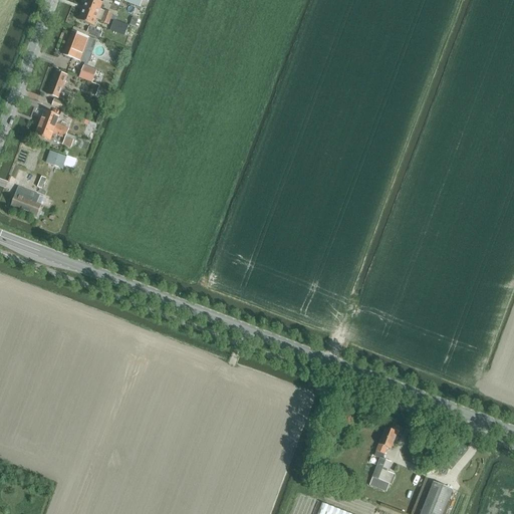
[(94,0),(86,0),(83,9),(110,19),(113,14),(105,11),(105,12),(100,10),(102,3),(94,0)]
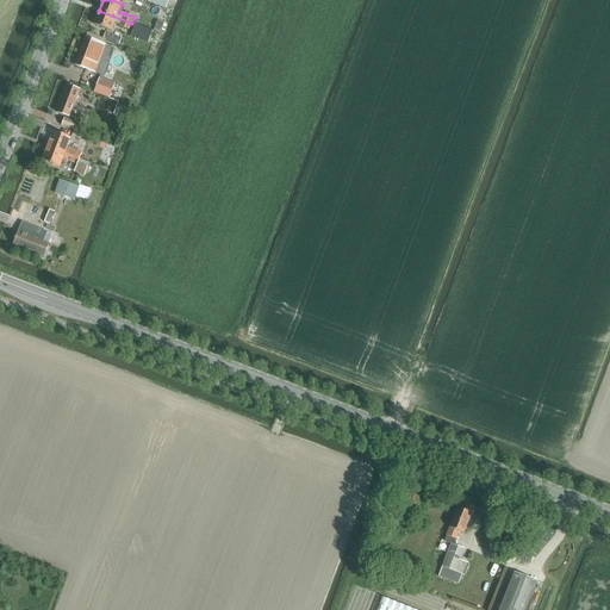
[(129,30),(131,23),(99,11),(94,24),(111,31),(114,24),(120,25),(120,26),(129,30)]
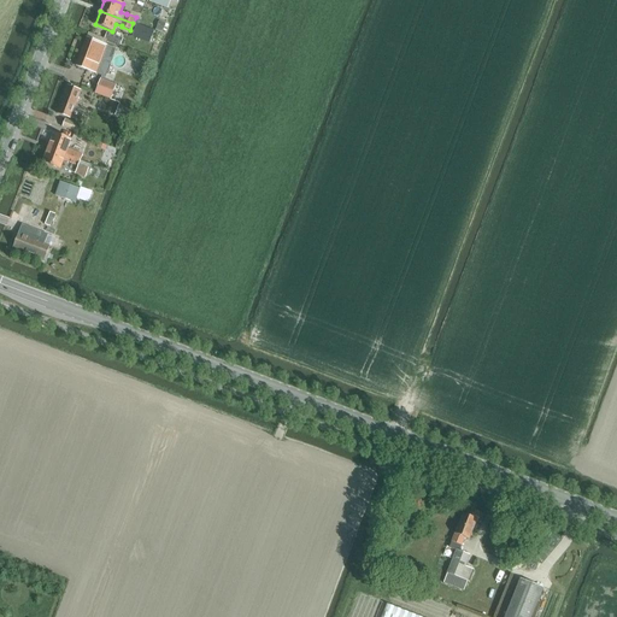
[(159,21),(156,30),(162,34),(166,24),(159,21)]
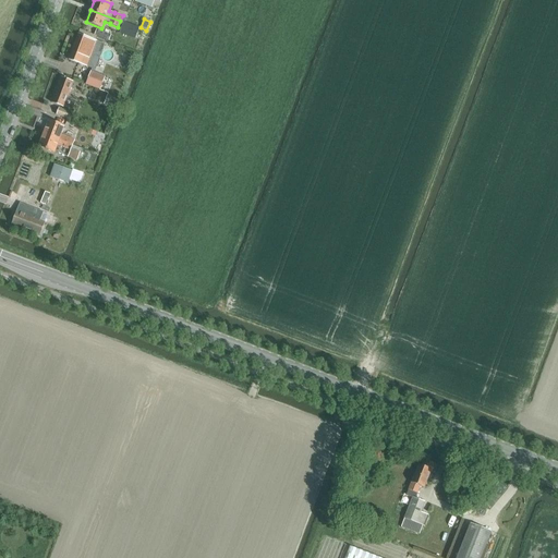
[(140,28),(125,23),(121,34),(135,39),(140,28)]
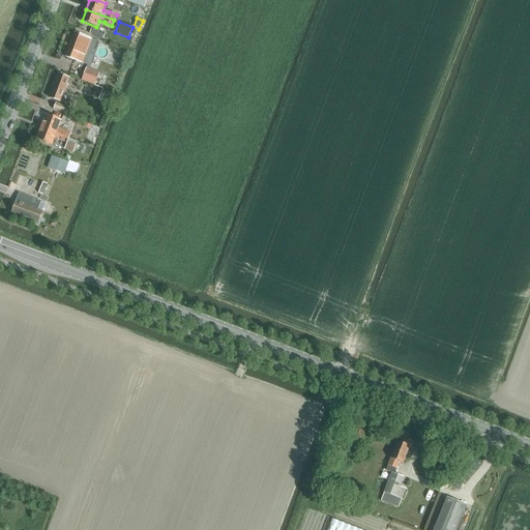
[(92,28),(90,33),(104,38),(106,34),(92,28)]
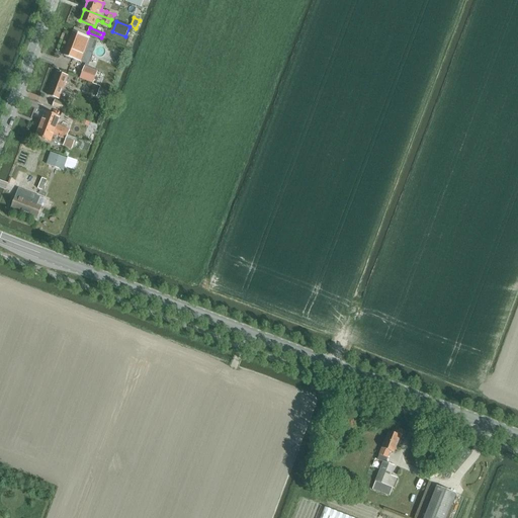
[(81,62),(84,55),(90,38),(73,31),(64,56),(81,62)]
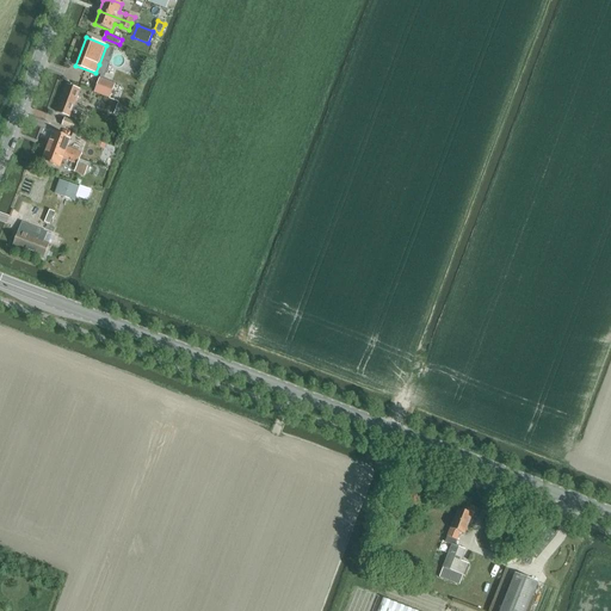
[(110,98),(116,85),(100,79),(94,92),(110,98)]
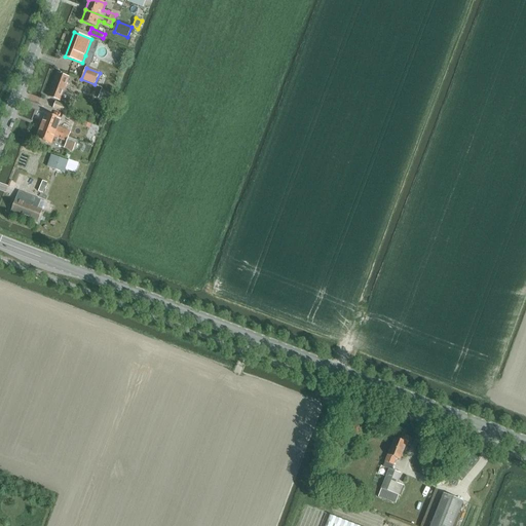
[(69,104),(72,96),(64,92),(69,77),(59,73),(49,97),(60,102),(61,101),(69,104)]
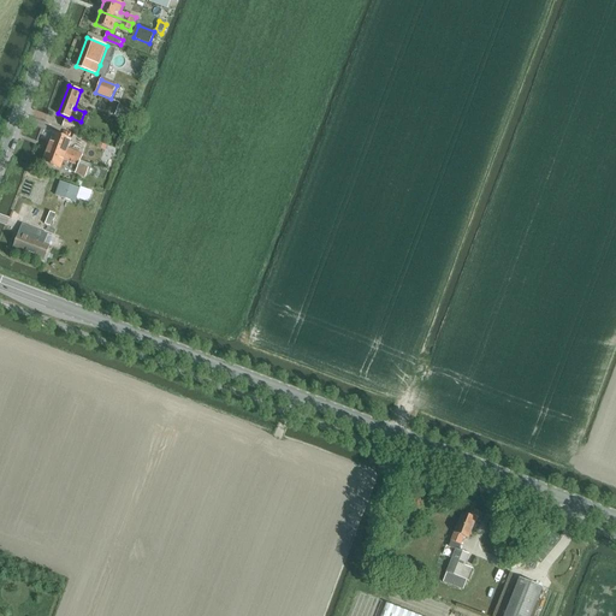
[(119,104),(114,116),(128,120),(132,108),(119,104)]
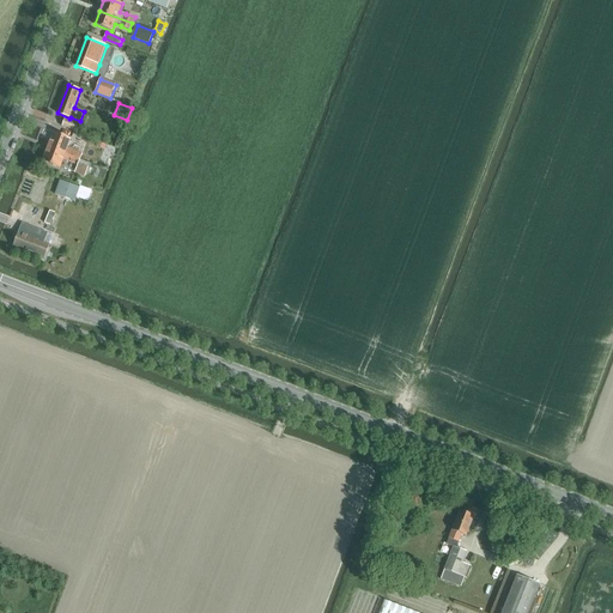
[(76,132),(78,125),(65,120),(62,127),(76,132)]
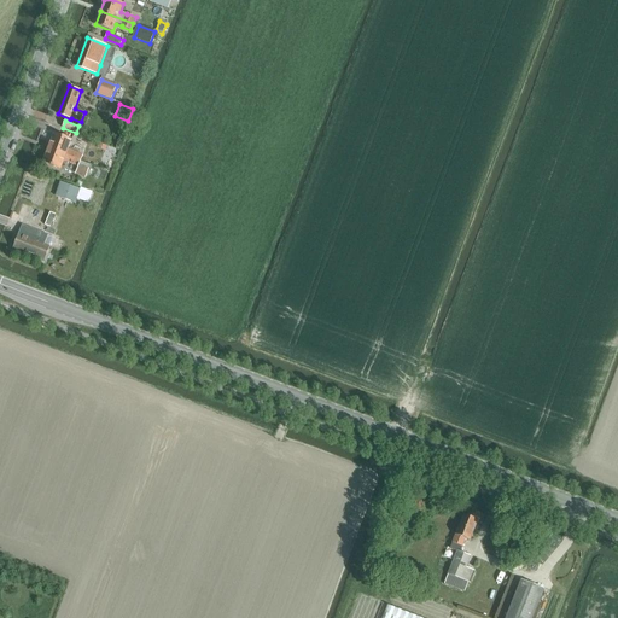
[(48,149),(76,159),(80,161),(82,155),(69,150),(73,140),(54,134),(48,149)]
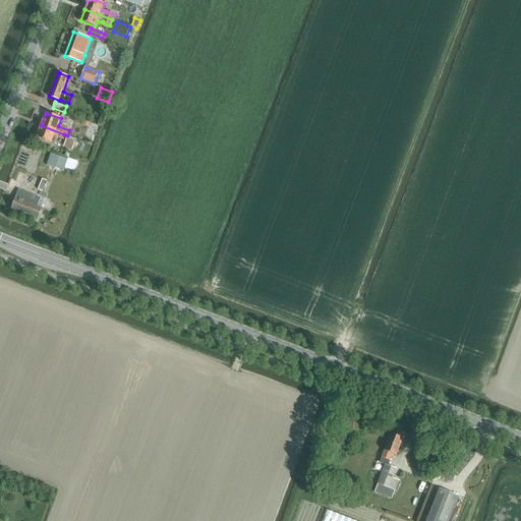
[(67,135),(64,134),(41,125),(37,137),(51,143),(54,135),(62,138),(66,140),(67,136),(67,135)]
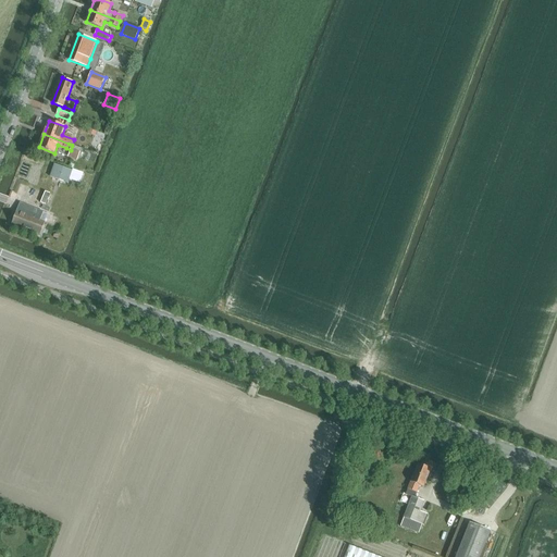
[(71,150),(70,153),(79,157),(82,149),(72,146),(71,150)]
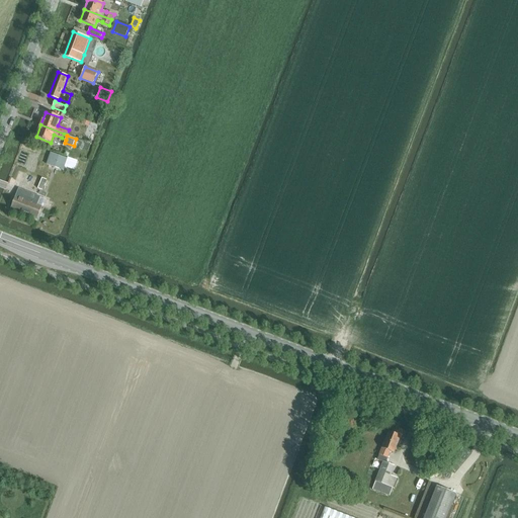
[(64,170),(68,159),(51,154),(48,164),(64,170)]
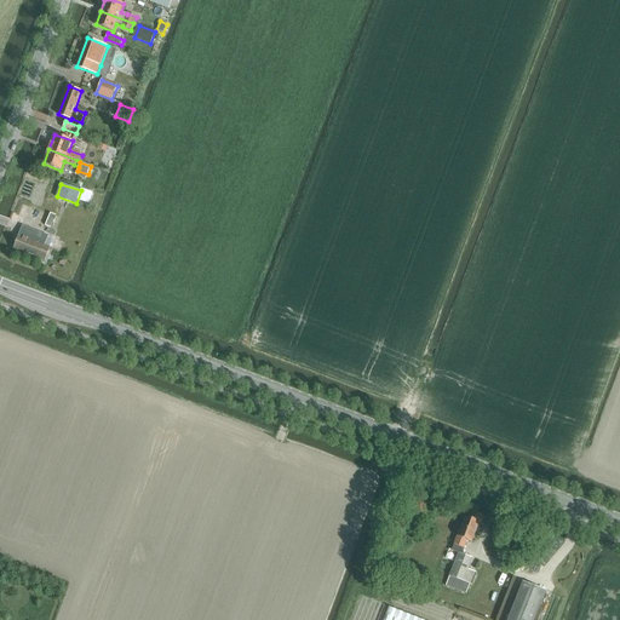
[(50,213),(45,225),(51,228),(56,216),(50,213)]
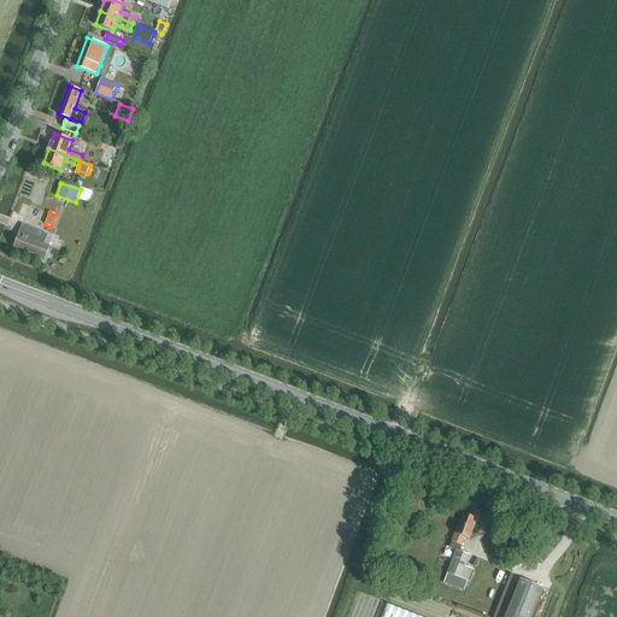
[(13,248),(46,260),(51,246),(45,244),(48,235),(22,225),(18,234),(13,248)]
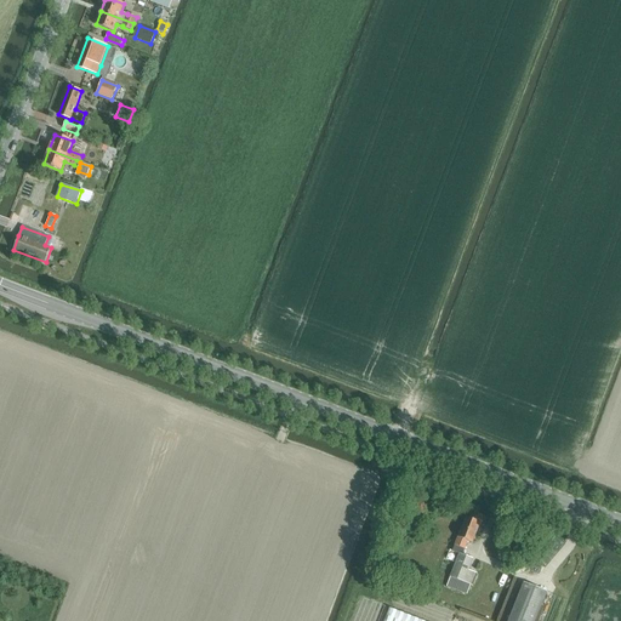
[(46,292),(50,284),(17,272),(15,280),(46,292)]
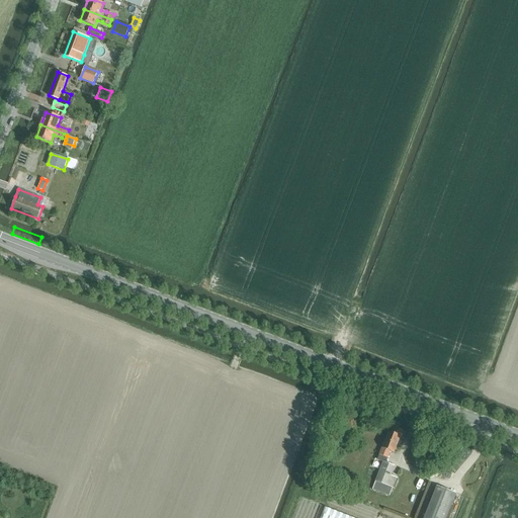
[(397,479),(391,476),(395,465),(385,462),(387,457),(389,457),(391,451),(395,453),(401,436),(389,432),(379,455),(380,455),(377,463),(382,465),(376,482),(375,482),(372,490),(390,496),(393,489),(394,489),(397,479)]
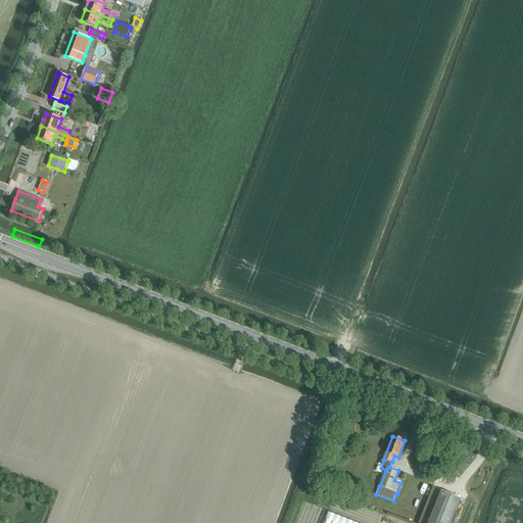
[(344,447),(342,456),(349,458),(351,449),(344,447)]
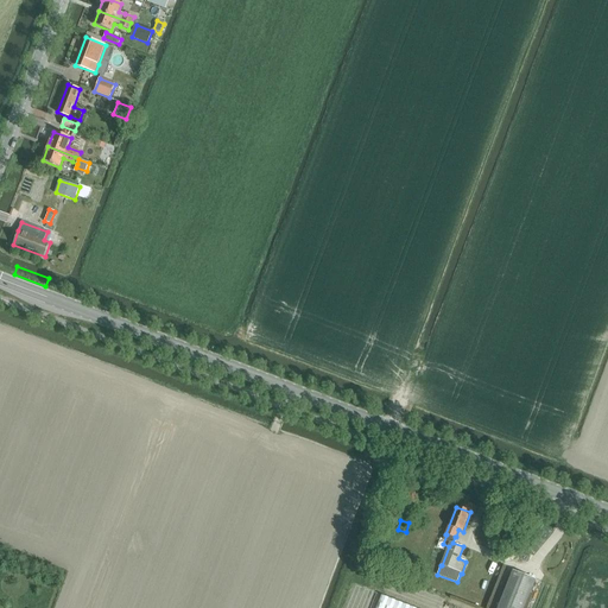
[(524,607),(536,580),(512,571),(496,607),(524,607)]
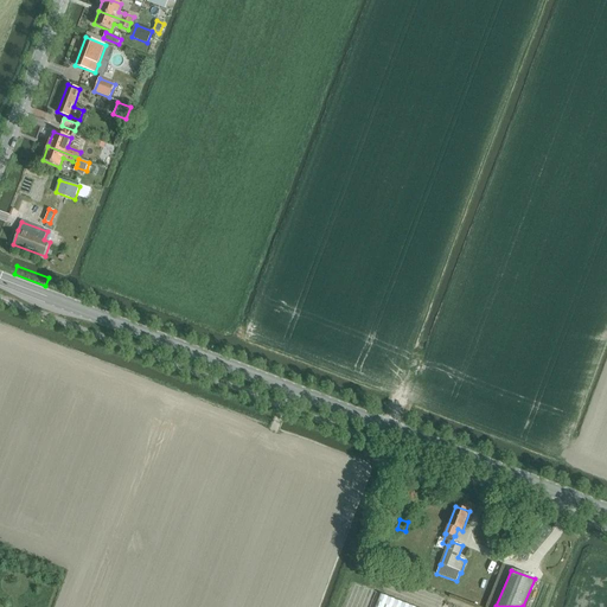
[(409,606),(381,595),(375,606),(409,606)]
